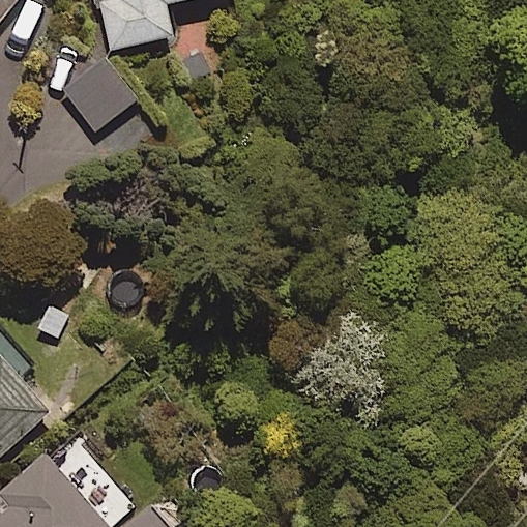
[(0,27),(1,28),(27,0),(0,0),(0,27)]
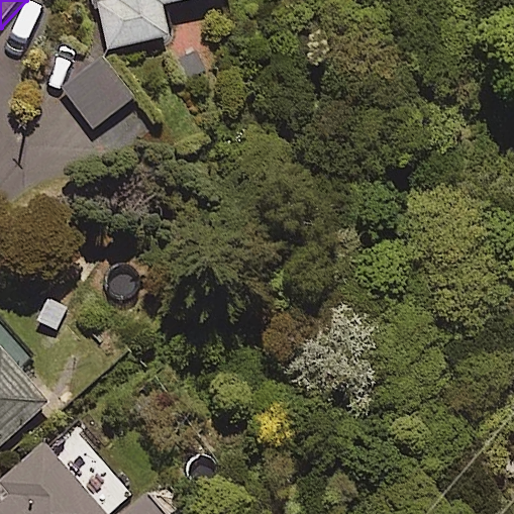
[(176,0),(96,0),(108,48),(169,34),(162,3),(176,0)]
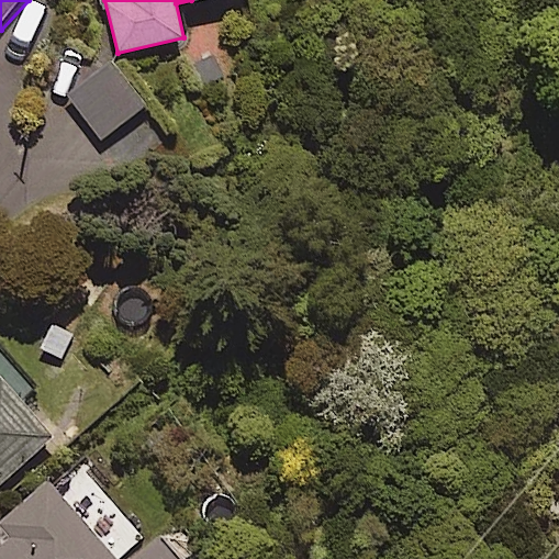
[(146,105),(112,60),(66,96),(100,141),(146,105)]
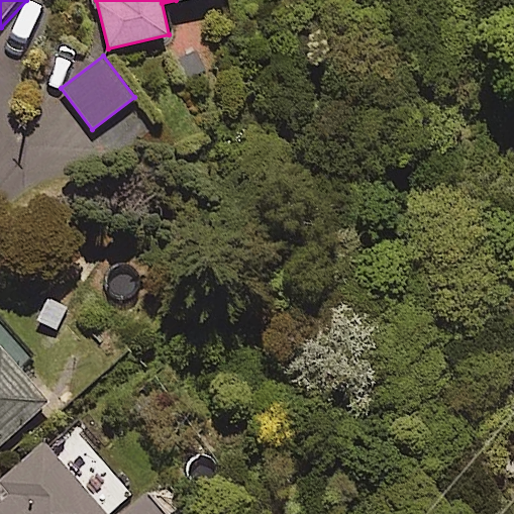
[(75,307),(44,293),(30,323),(61,337),(75,307)]
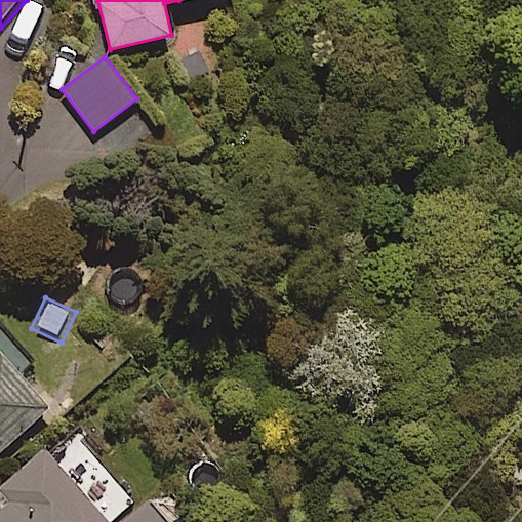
[(0,450),(48,408),(18,375),(32,364),(0,327),(0,450)]
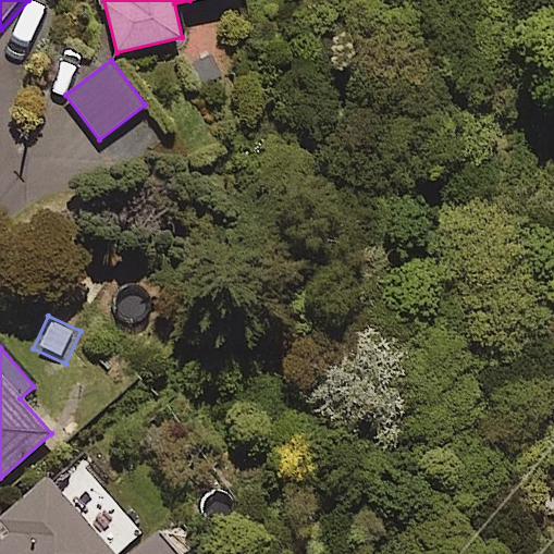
[(114,553),(48,479),(0,520),(0,553),(176,553),(157,531),(132,553),(114,553)]
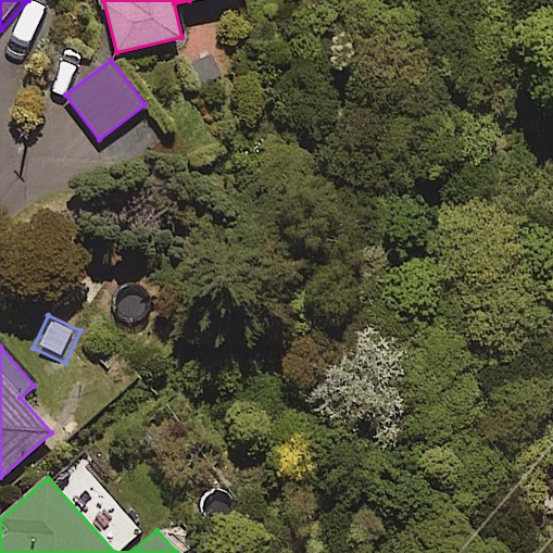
All buildings are outlined.
